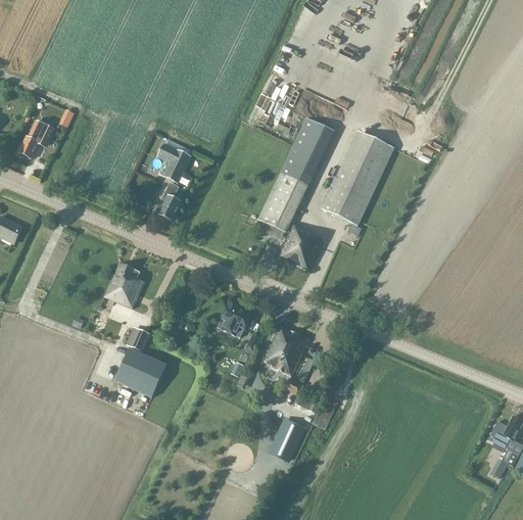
[(305,1),(297,19),(307,25),(316,6),(305,1)]
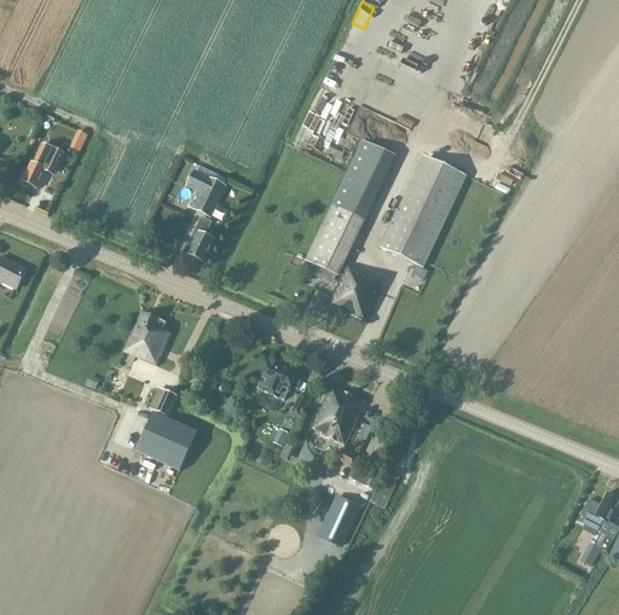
[(394,15),(395,4),(383,1),(381,13),(394,15)]
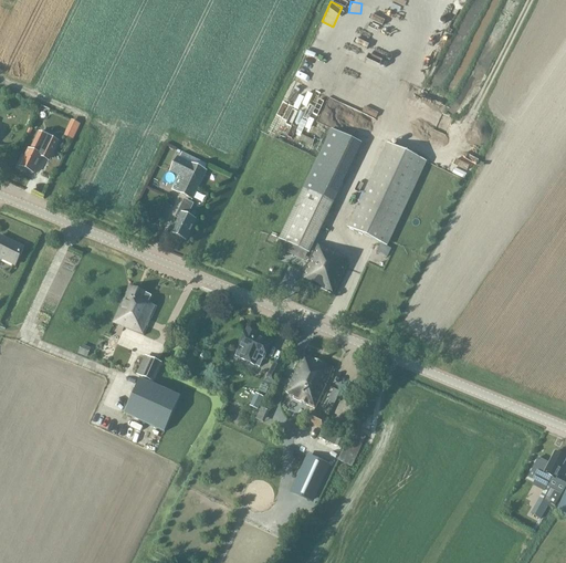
[(73,118),(65,133),(72,136),(80,122),(73,118)]
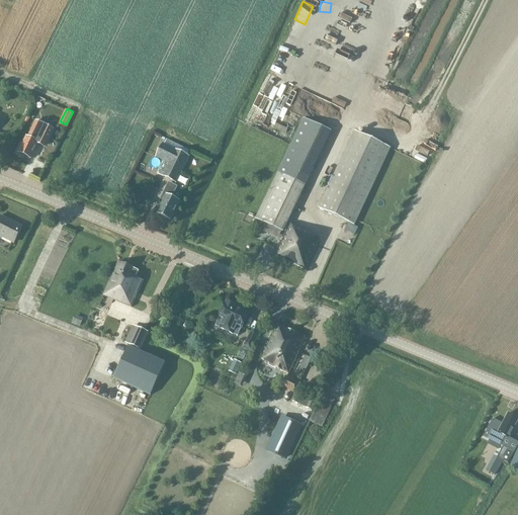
[(304,115),(277,170),(256,215),(284,228),(298,196),(305,183),(331,129),(304,115)]
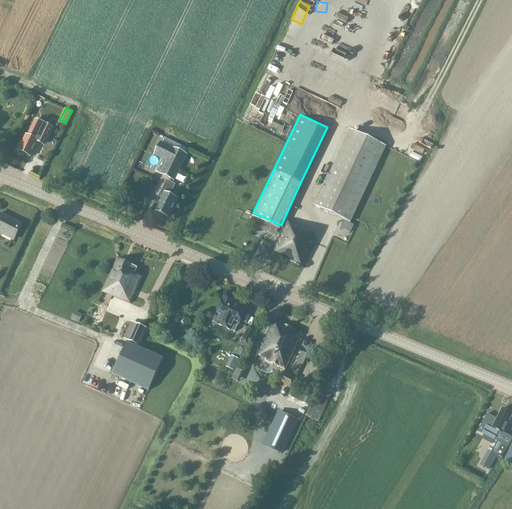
[(31,154),(38,139),(44,143),(48,135),(53,126),(35,117),(28,132),(29,132),(28,134),(26,133),(23,140),(20,138),(15,150),(24,154),(25,151),(31,154)]
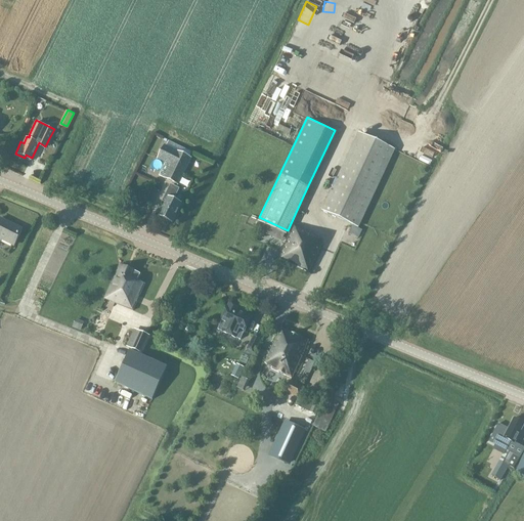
[(360,130),(323,209),(357,224),(394,146),(360,130)]
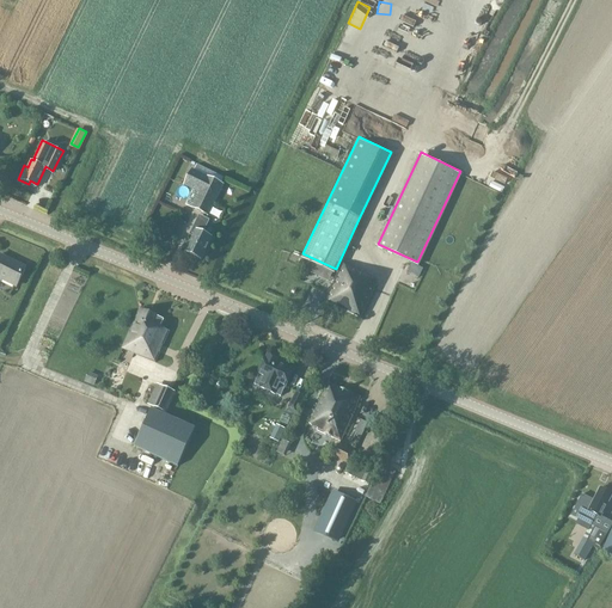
[(489,171),(503,177),(508,167),(494,160),(489,171)]
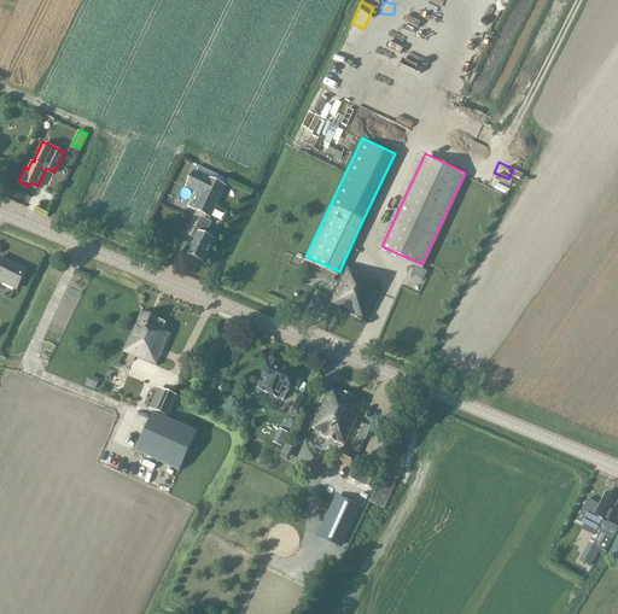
[(199,163),(196,170),(223,183),(226,176),(199,163)]
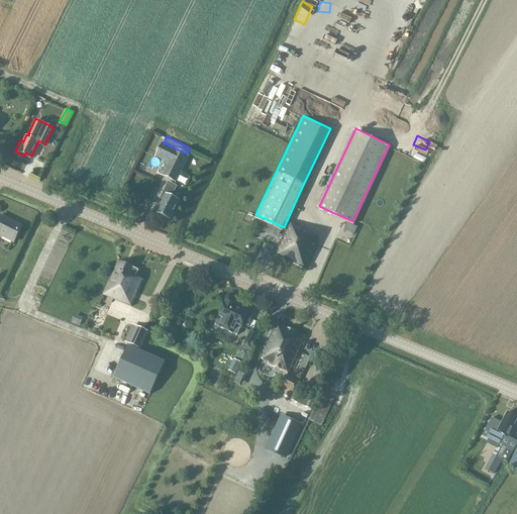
[(162,141),(156,155),(163,158),(169,161),(163,173),(176,179),(188,153),(187,153),(164,142),(162,141)]
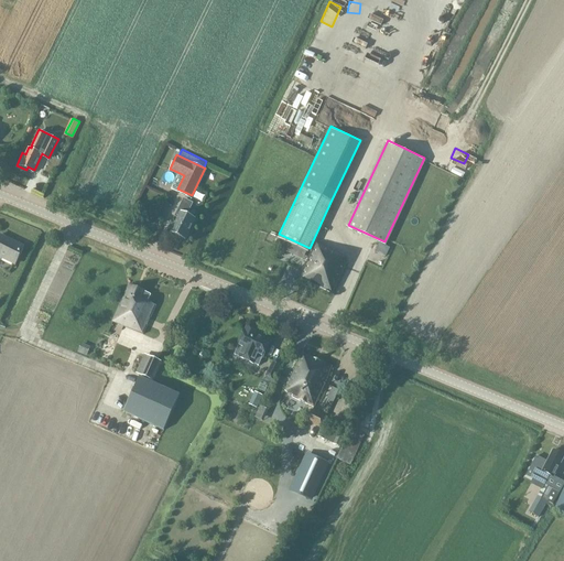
[(357,189),(365,171),(358,169),(351,186),(357,189)]
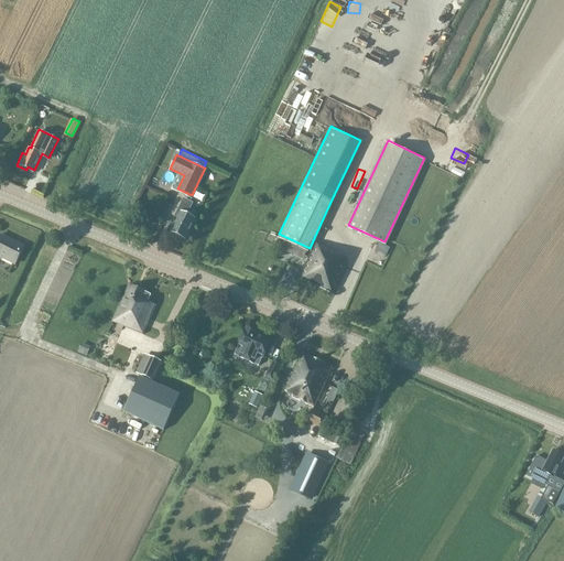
[(174,225),(172,230),(177,233),(177,235),(183,237),(184,236),(185,237),(195,217),(186,213),(192,201),(184,196),(175,214),(179,215),(176,220),(174,225)]
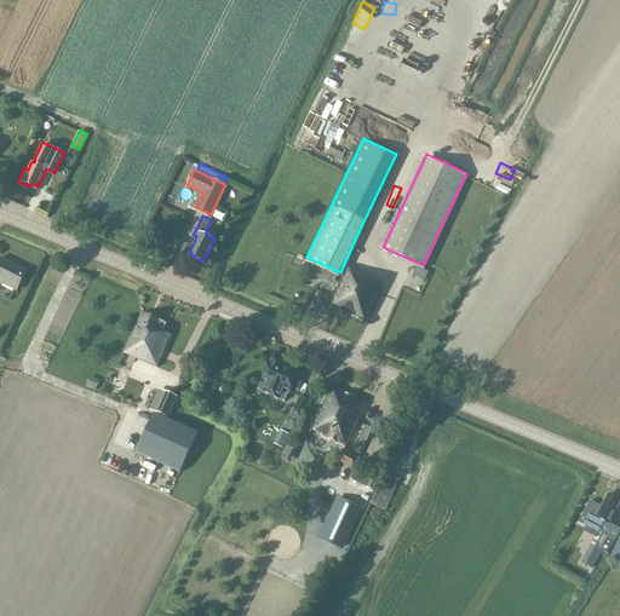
[(0,281),(16,289),(26,269),(0,255),(0,281)]
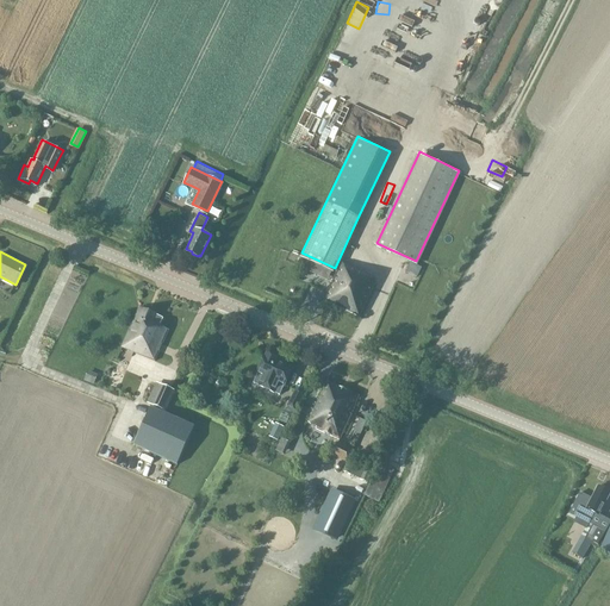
[(368,270),(341,258),(337,266),(323,297),(360,313),(375,279),(367,274),(368,270)]
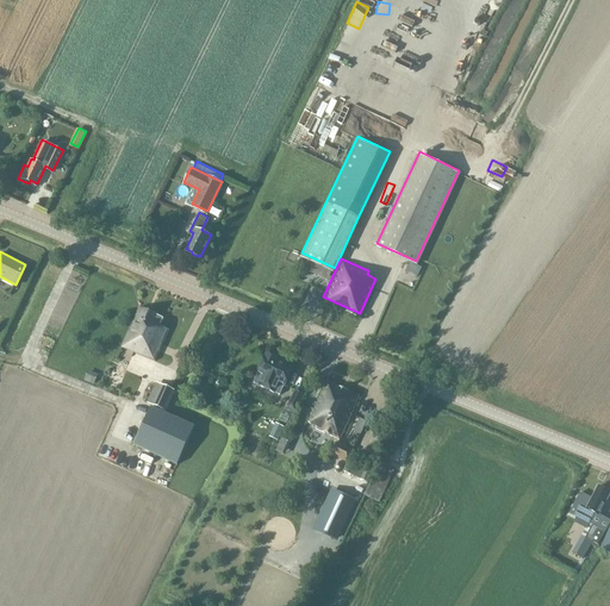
[(411,260),(406,269),(417,274),(422,264),(411,260)]
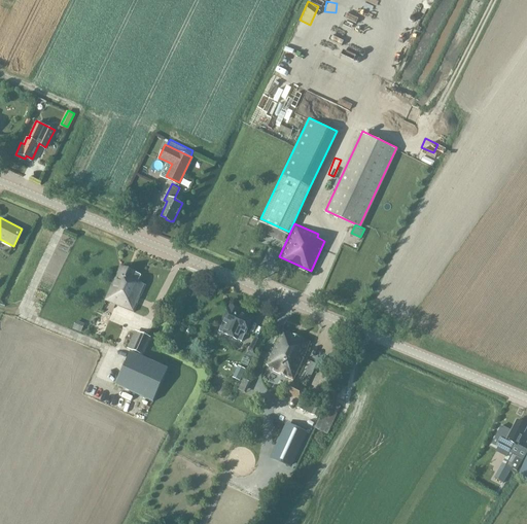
[(104,298),(135,310),(139,301),(138,301),(140,295),(141,295),(146,283),(138,279),(141,273),(120,264),(104,298)]
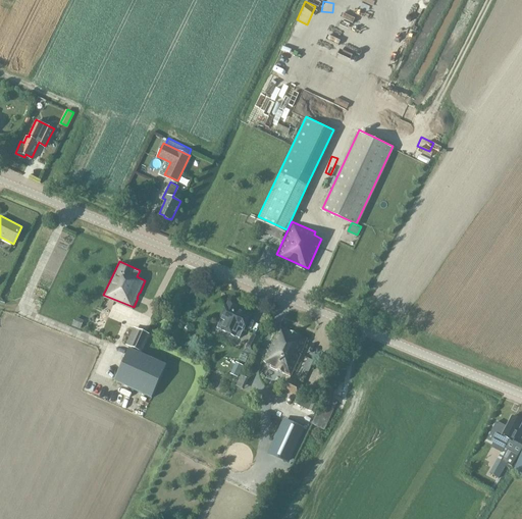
[(44,289),(47,281),(40,278),(37,286),(44,289)]
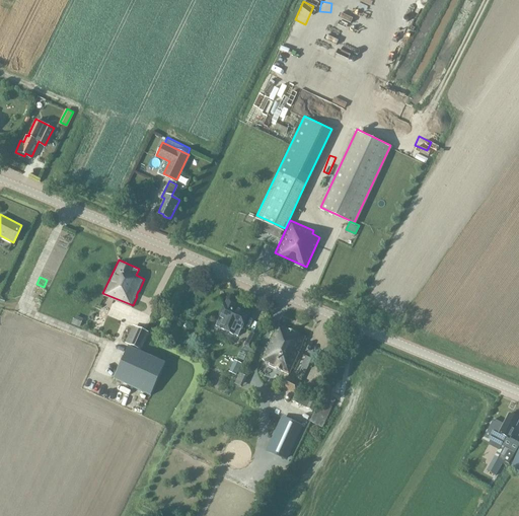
[(227,302),(226,301),(220,315),(216,323),(237,334),(241,325),(241,326),(248,311),(236,306),(237,303),(228,299),(227,302)]
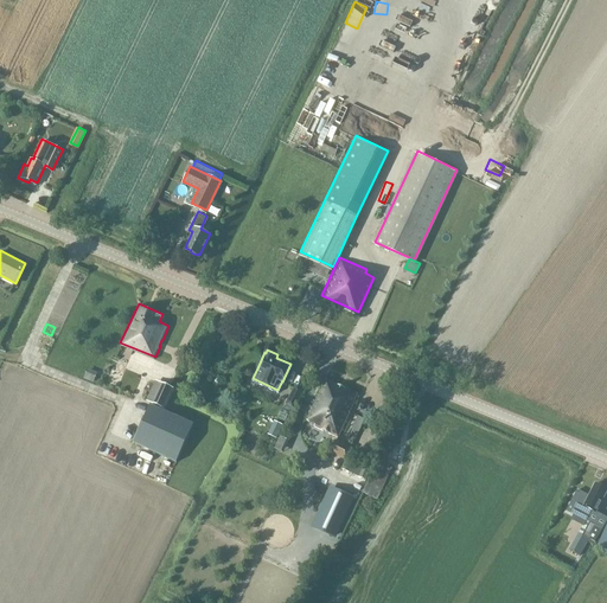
[(358,391),(325,377),(306,417),(310,419),(310,421),(314,423),(313,424),(338,436),(358,391)]
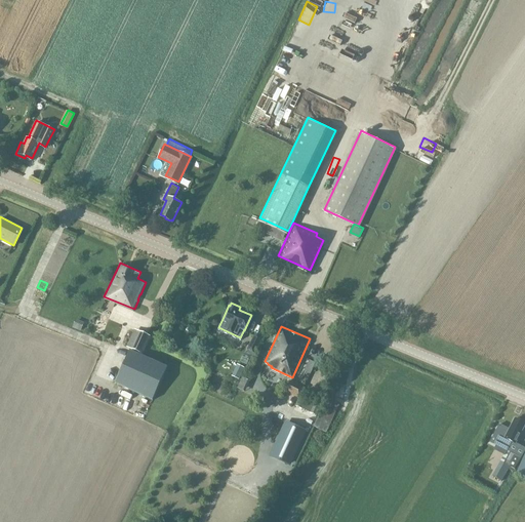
[(138,329),(131,347),(143,352),(150,334),(138,329)]
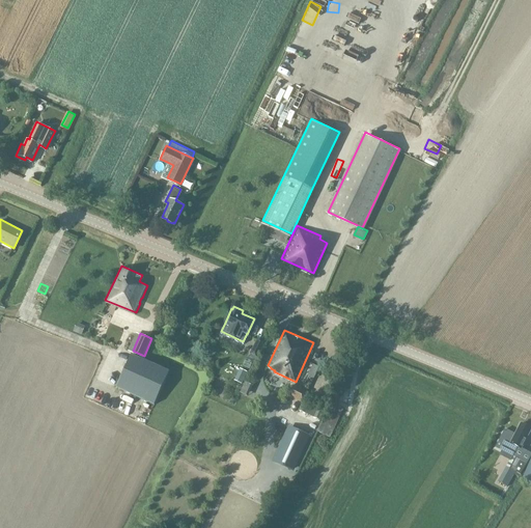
[(257,337),(250,351),(251,352),(257,355),(264,340),(257,337)]
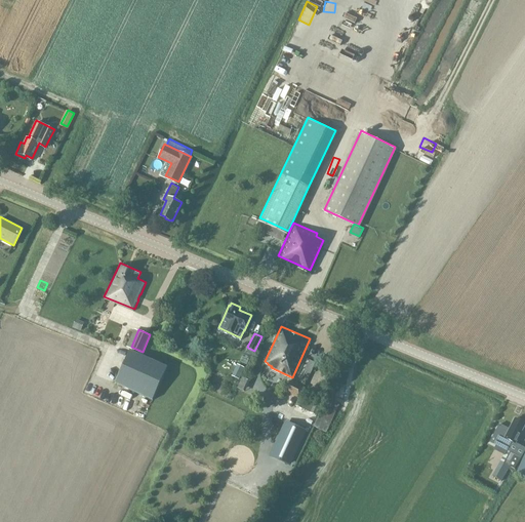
[(143,353),(130,348),(115,380),(152,398),(167,365),(143,353)]
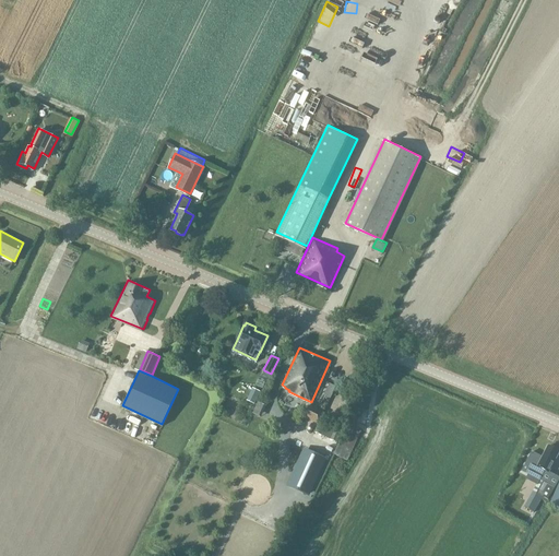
[(252,380),(250,388),(258,390),(261,383),(252,380)]
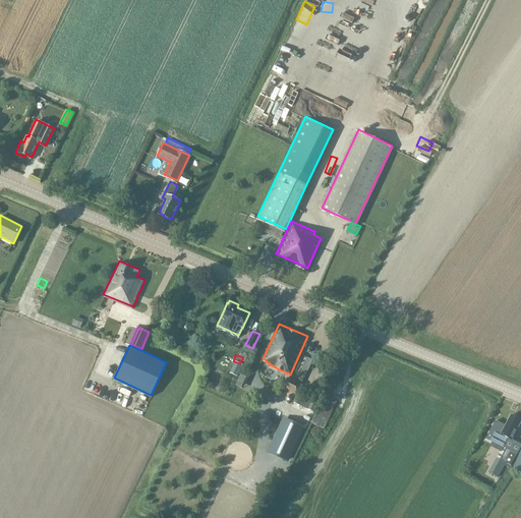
[(288,376),(284,386),(297,393),(302,382),(288,376)]
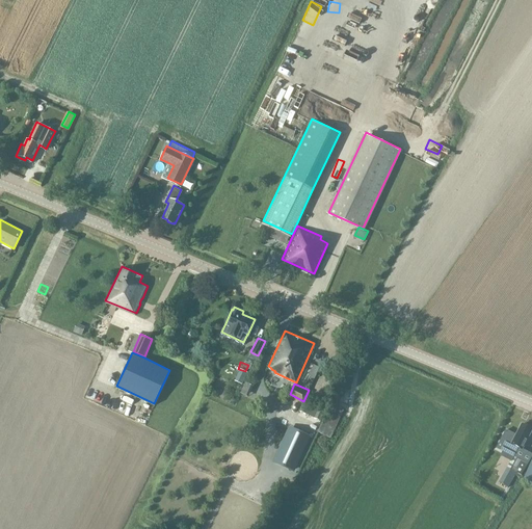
[(331,421),(336,423),(346,401),(334,396),(322,423),(328,426),(331,421)]
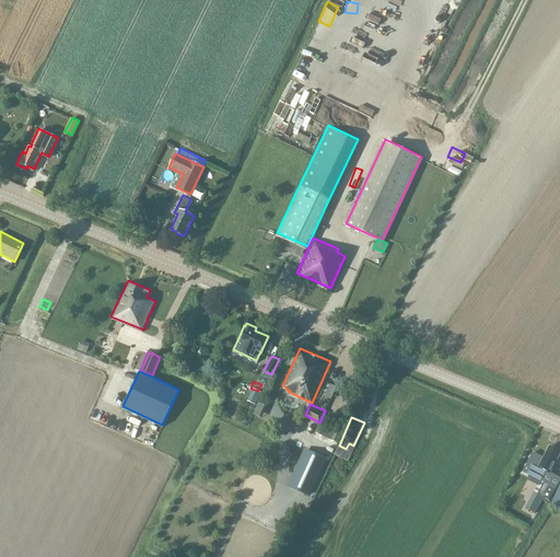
[(319,422),(315,430),(322,433),(322,431),(331,436),(330,438),(338,441),(341,433),(319,422)]
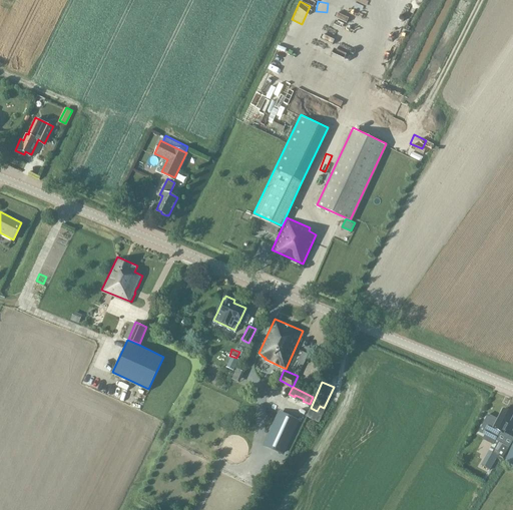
[(495,438),(499,430),(503,432),(512,412),(503,407),(498,417),(488,412),(479,430),(495,438)]
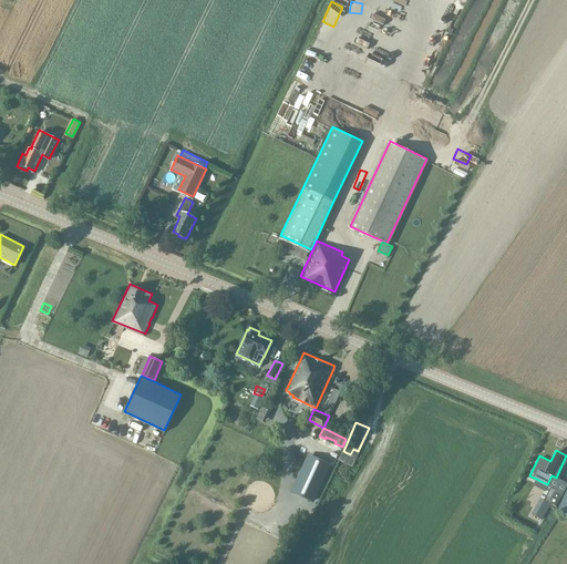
[(310,454),(294,491),(311,499),(328,463),(310,454)]
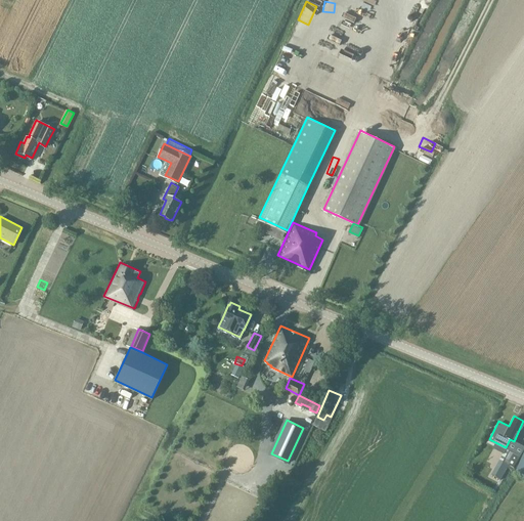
[(506,447),(499,458),(497,462),(509,468),(511,464),(514,466),(520,454),(506,447)]
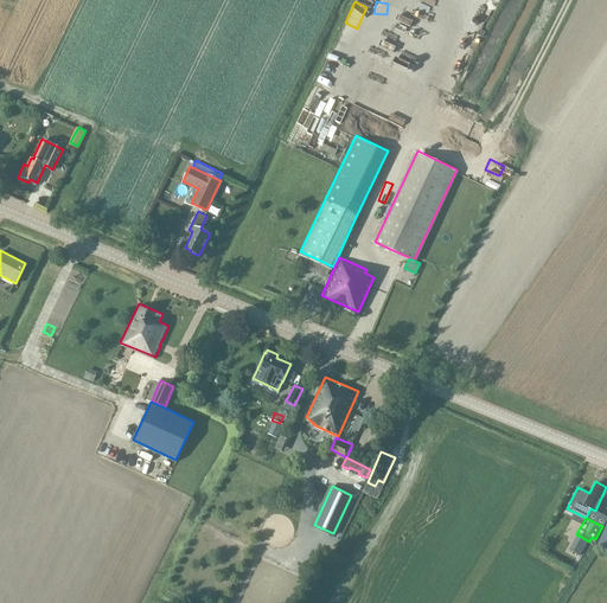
[(573,541),(569,547),(580,553),(583,547),(573,541)]
